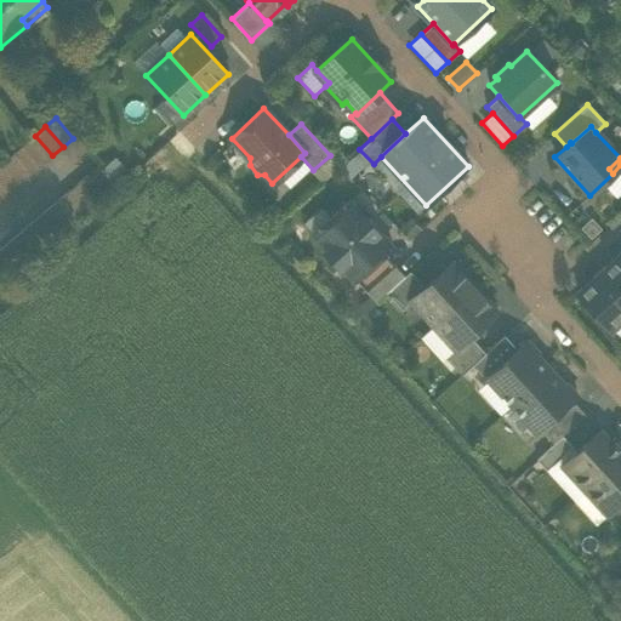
[(0,177),(11,191),(22,182),(4,161),(0,165),(0,177)]
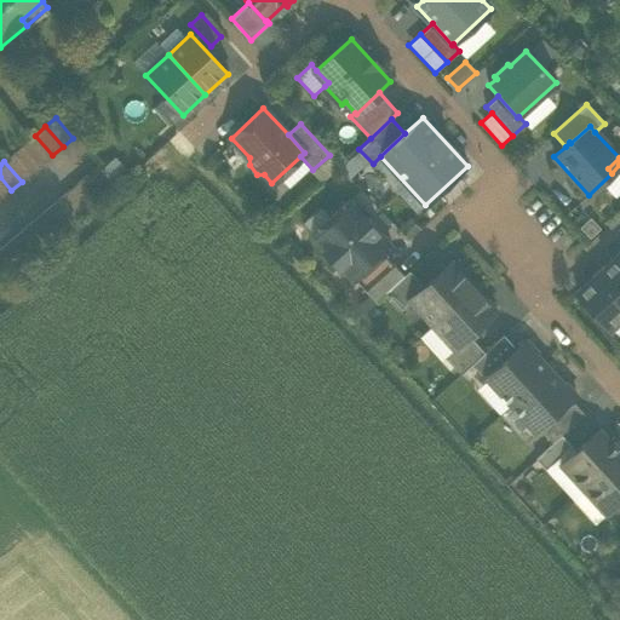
[(104,195),(114,187),(97,166),(86,176),(104,195)]
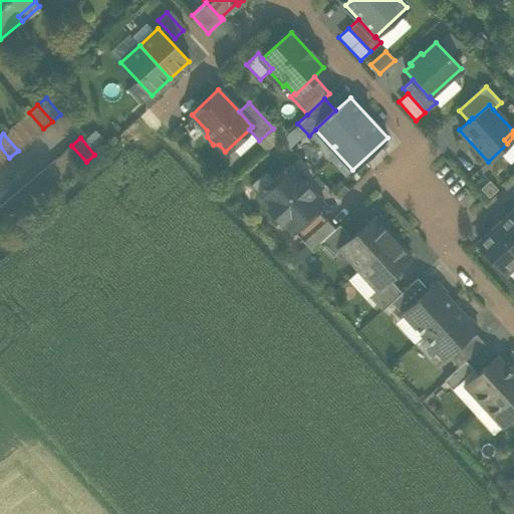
[(77,170),(86,162),(71,146),(63,153),(77,170)]
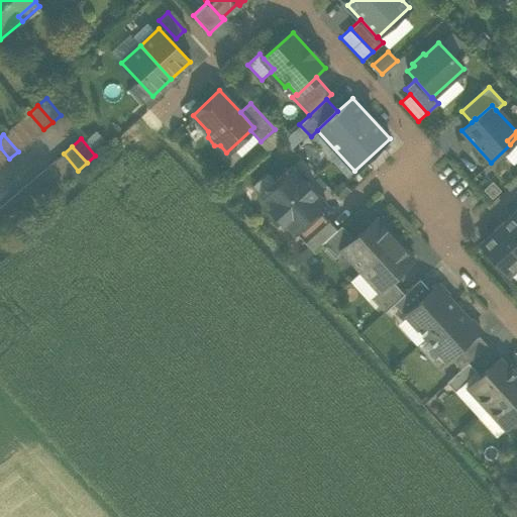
[(0,165),(1,167),(9,159),(0,147),(0,165)]
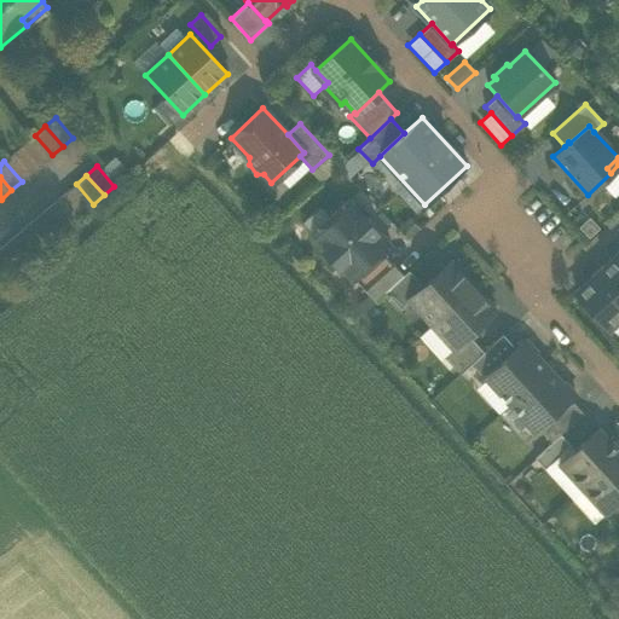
[(84,213),(93,204),(76,184),(65,192),(84,213)]
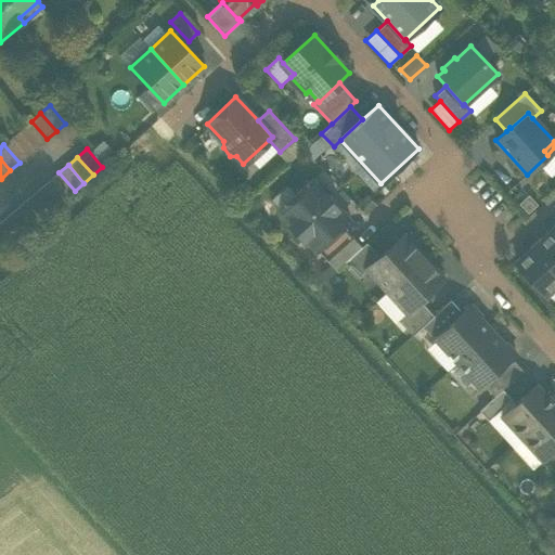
[(65,198),(75,191),(59,172),(50,180),(65,198)]
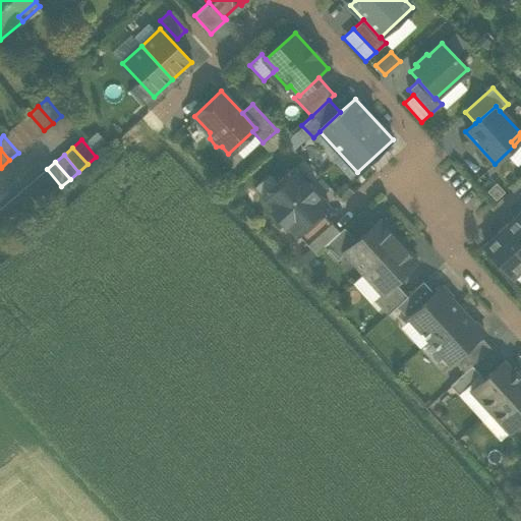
[(287,223),(298,235),(323,214),(329,208),(293,168),(263,196),(274,209),(271,212),(284,225),(287,223)]
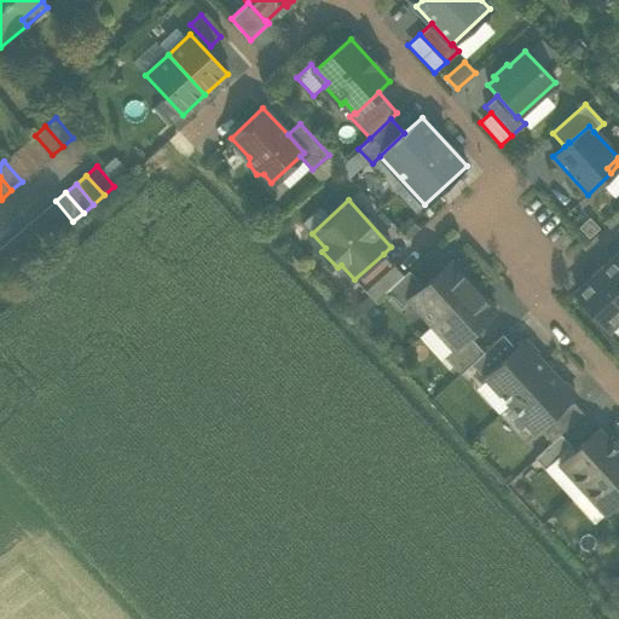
[(63,230),(73,221),(56,201),(46,210),(63,230)]
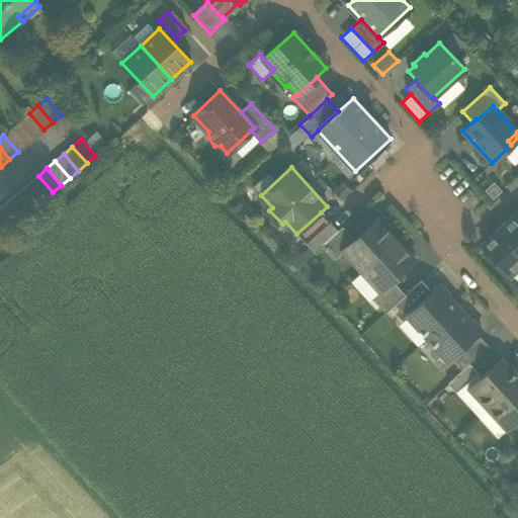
[(44,200),(53,192),(38,176),(29,183),(44,200)]
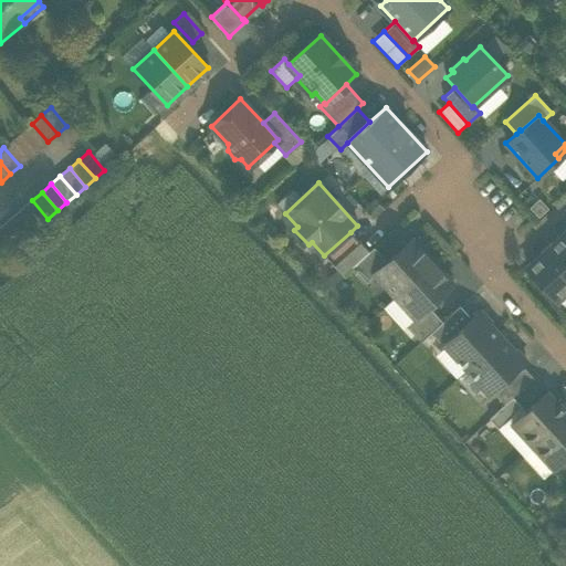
[(39,227),(48,219),(32,200),(23,208),(39,227)]
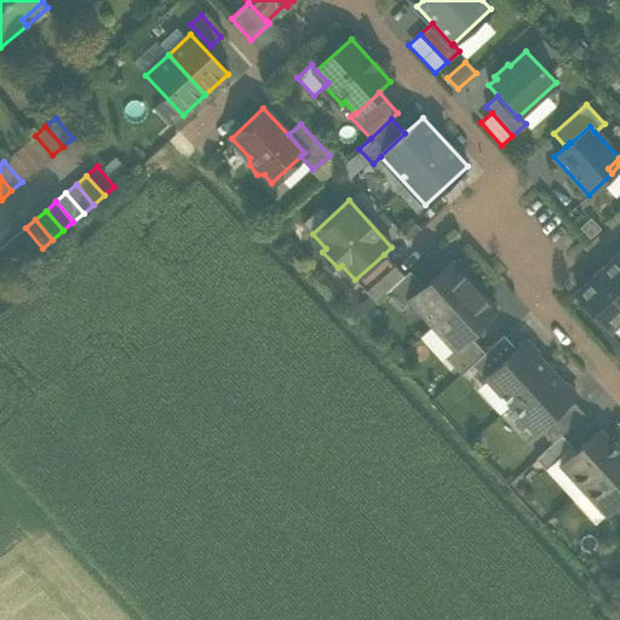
[(12,275),(22,265),(5,246),(0,248),(0,260),(5,267),(12,275)]
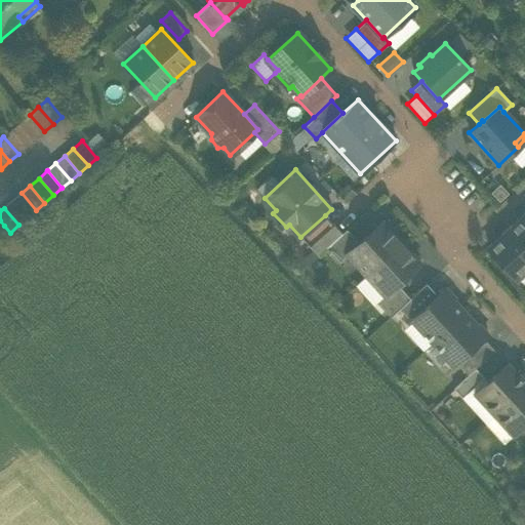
[(317,255),(326,247),(341,234),(325,215),(300,237),(317,255)]
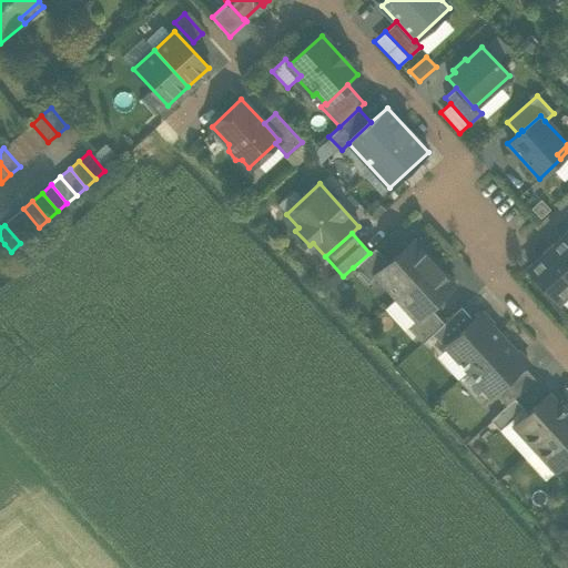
[(528,269),(558,302),(567,292),(567,233),(528,269)]
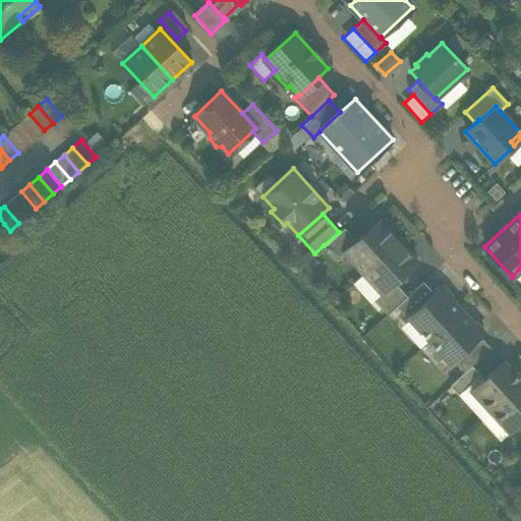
[(345,253),(363,273),(398,241),(379,220),(356,241),(344,251),(345,253)]
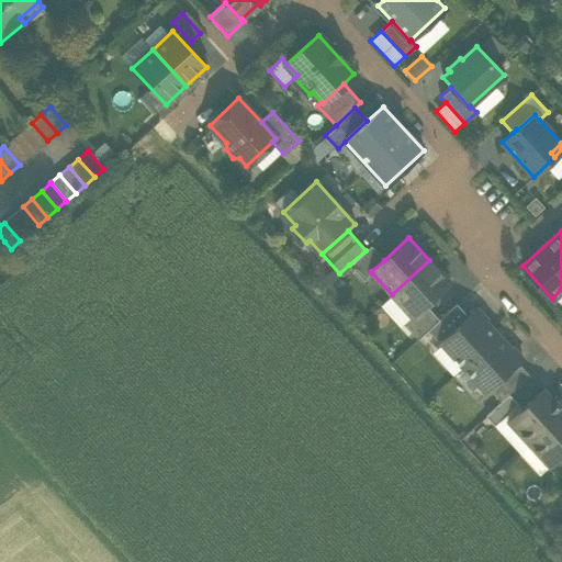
[(371,245),(366,250),(349,265),(363,280),(372,273),(371,271),(384,260),(371,245)]
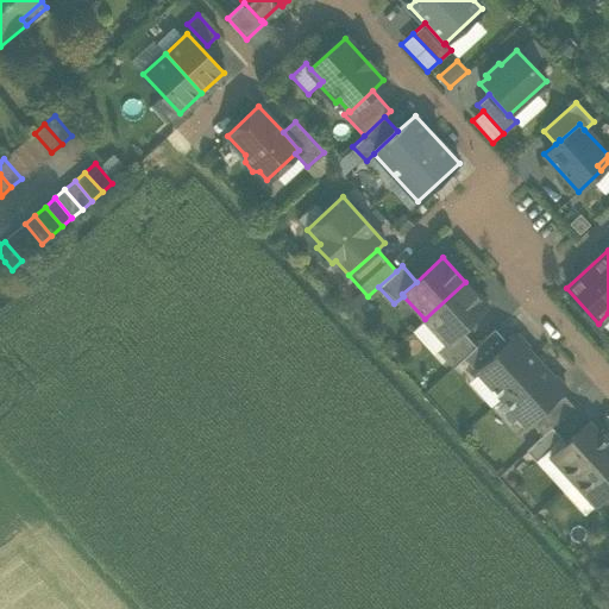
[(488,307),(465,282),(425,319),(446,343),(447,344),(462,331),(488,307)]
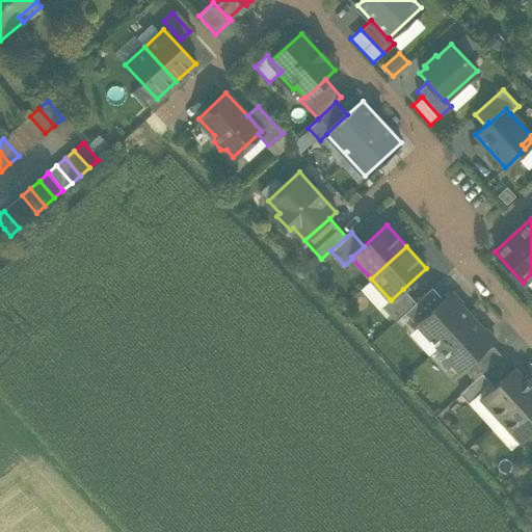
[(416,302),(404,313),(413,321),(441,296),(432,288),(416,302)]
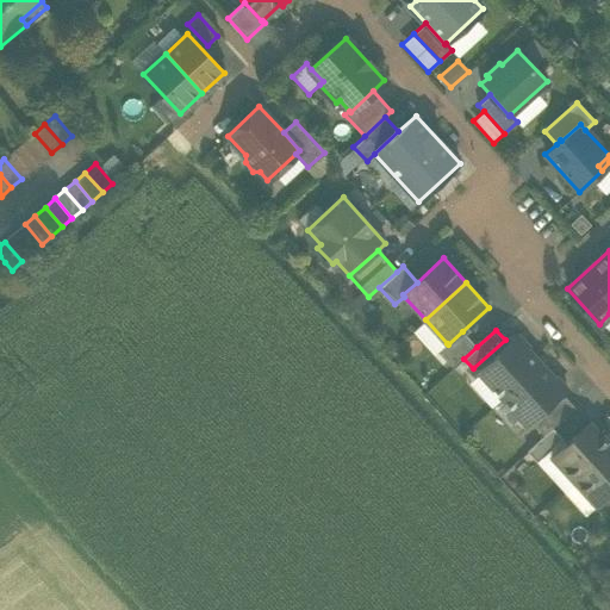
[(439,352),(454,368),(464,359),(477,347),(462,331),(448,344),(447,343),(439,352)]
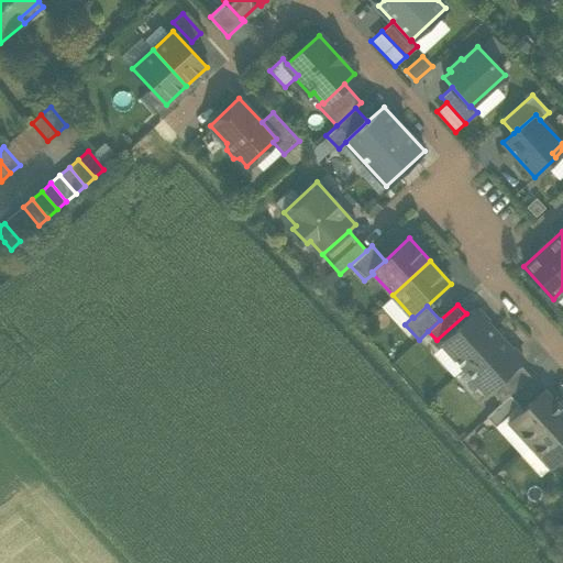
[(441,343),(464,367),(498,335),(486,322),(487,320),(477,309),(441,343)]
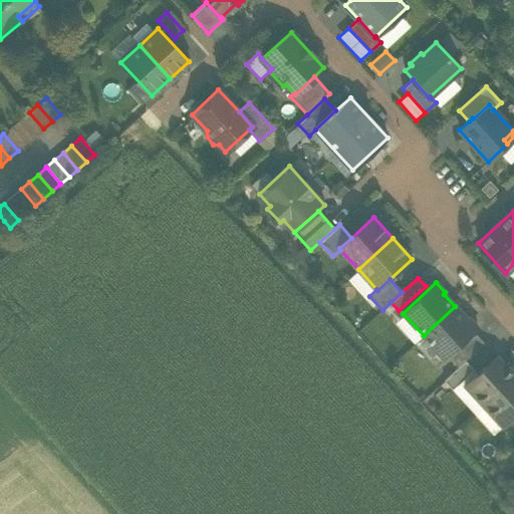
[(467,319),(455,306),(424,335),(445,358),(478,328),(468,317),(467,319)]
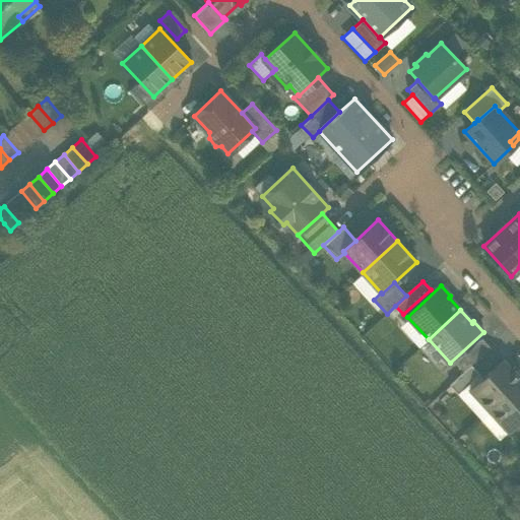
[(481,338),(455,363),(463,371),(490,346),(481,338)]
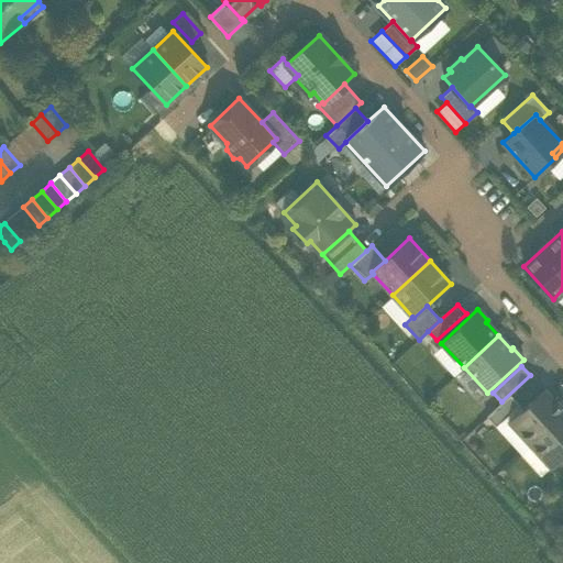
[(509,422),(530,445),(562,414),(562,406),(560,408),(554,401),(543,390),(522,409),(509,422)]
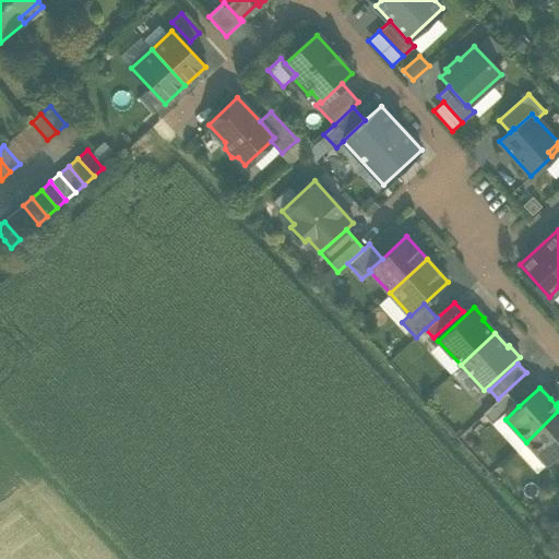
[(483,414),(491,424),(515,402),(506,392),(483,414)]
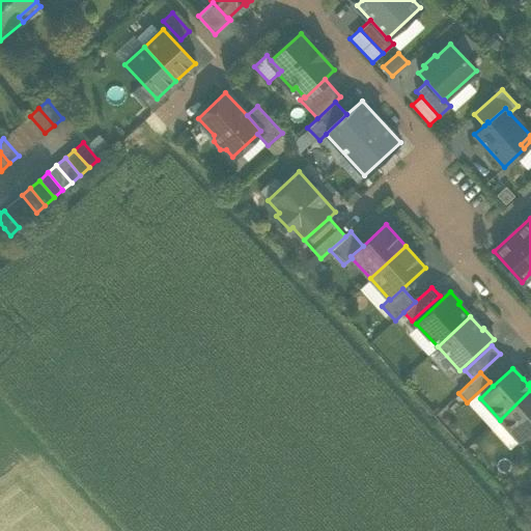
[(491,427),(500,420),(480,398),(493,386),(490,382),(467,402),(491,427)]
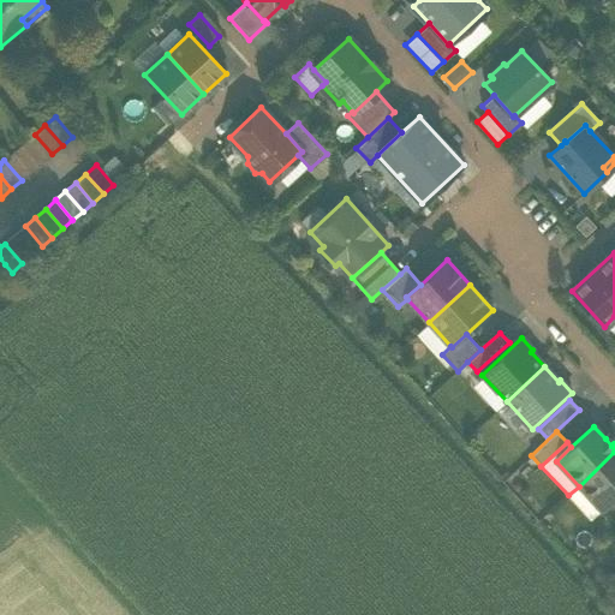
[(614,452),(579,487),(602,511),(614,497),(614,452)]
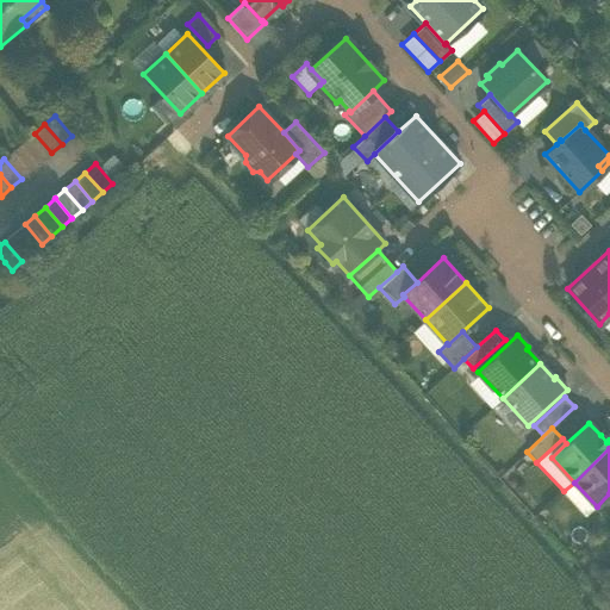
[(574,483),(564,491),(586,516),(597,506),(574,483)]
